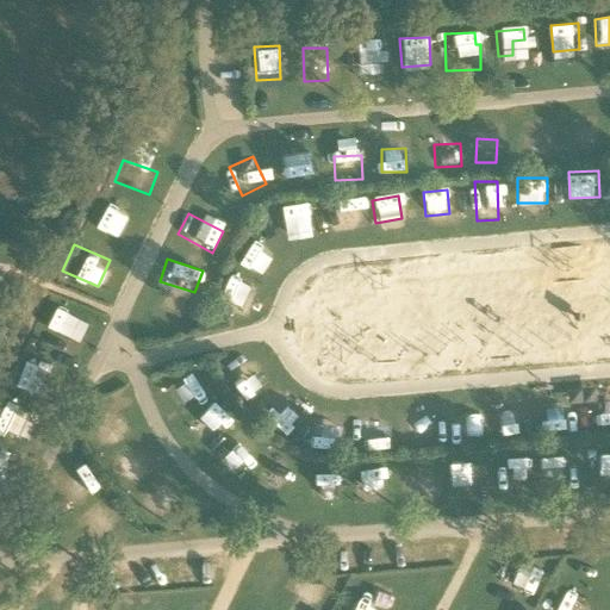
[(242,310),(242,299),(222,298),(222,310),(242,310)]
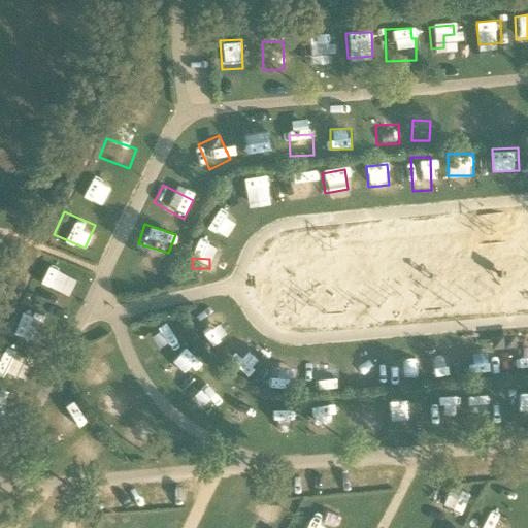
[(50,298),(58,275),(37,268),(29,292),(50,298)]
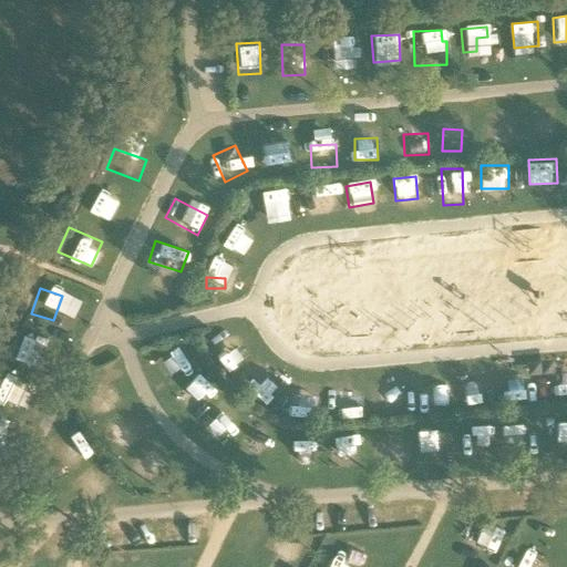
[(55,320),(68,326),(76,305),(63,300),(55,320)]
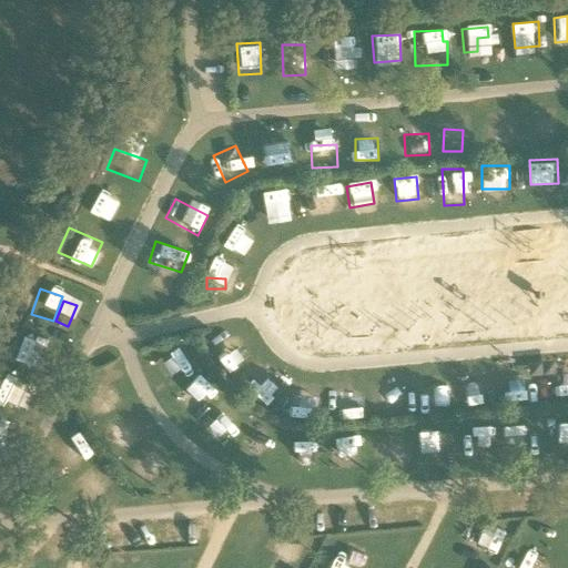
[(252,371),(237,388),(254,402),(269,384),(252,371)]
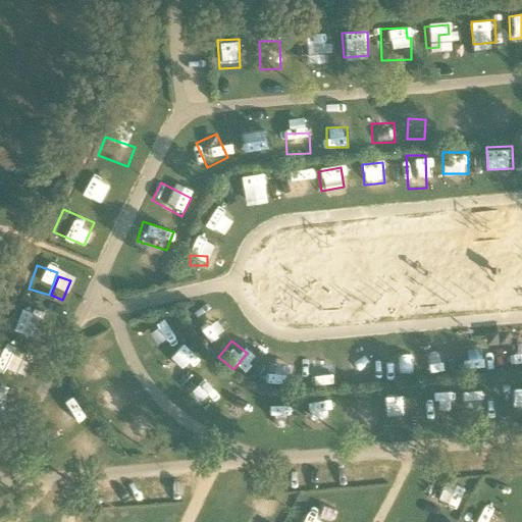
[(431,370),(452,369),(451,349),(430,349),(431,370)]
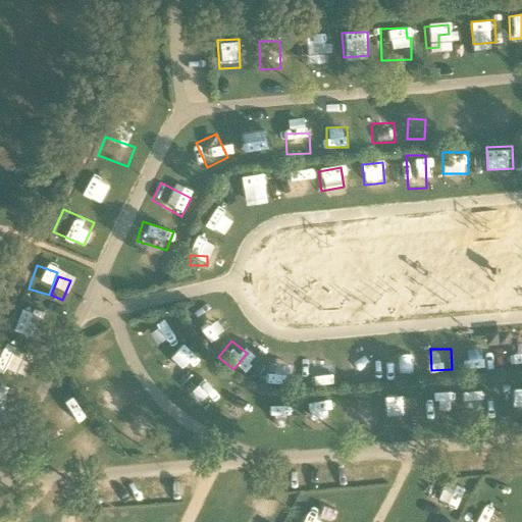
[(0,352),(0,366),(7,369),(11,356),(0,352)]
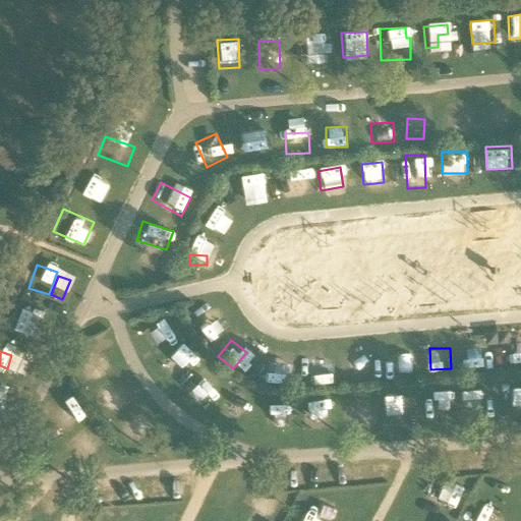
[(82,385),(102,375),(95,359),(75,369),(82,385)]
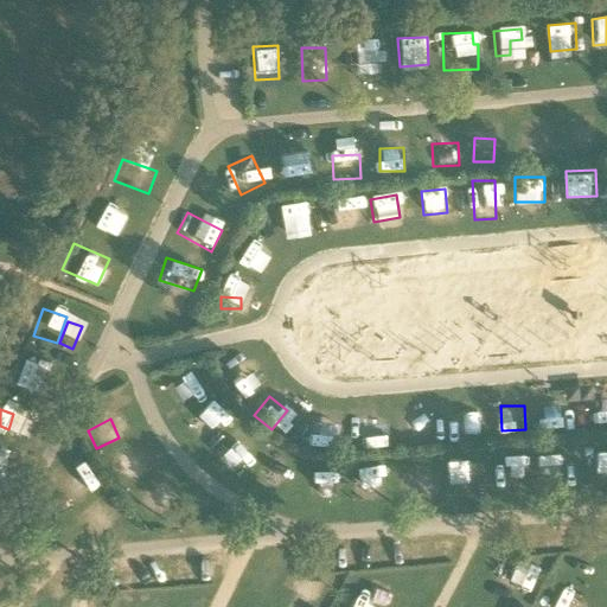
[(404,442),(429,442),(429,419),(404,419),(404,442)]
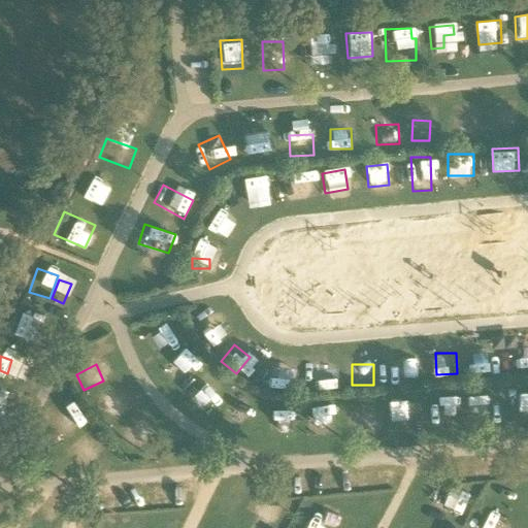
[(397,380),(415,377),(414,367),(396,369),(397,380)]
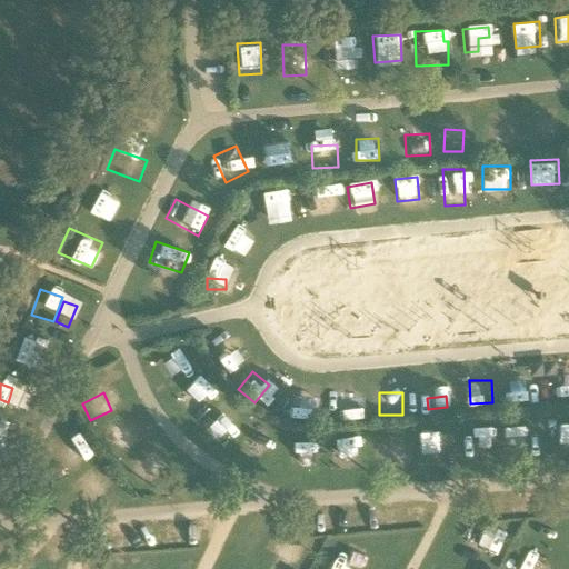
[(296,416),(321,421),(323,412),(298,407),(296,416)]
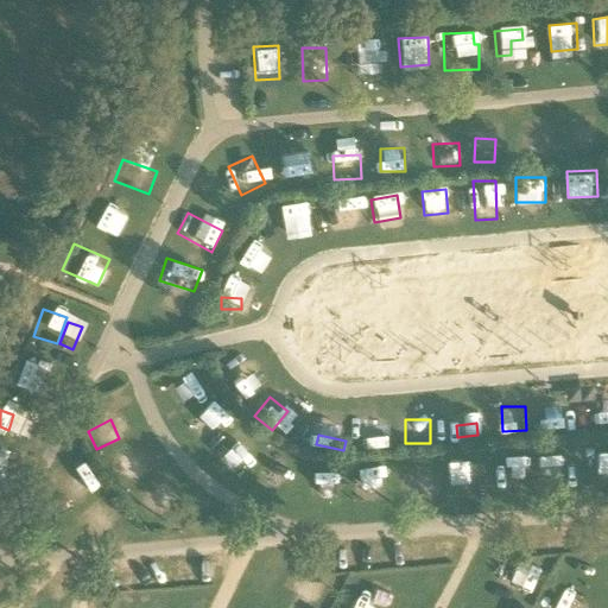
[(128,451),(106,466),(119,489),(143,475),(128,451)]
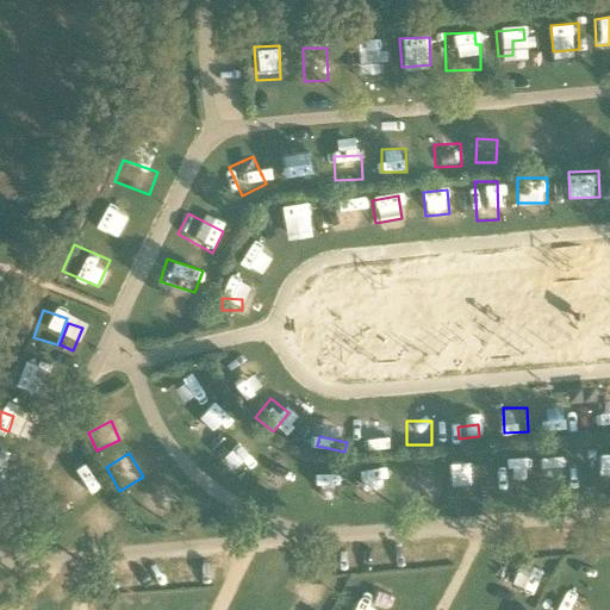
[(268,455),(257,468),(285,490),(296,478),(268,455)]
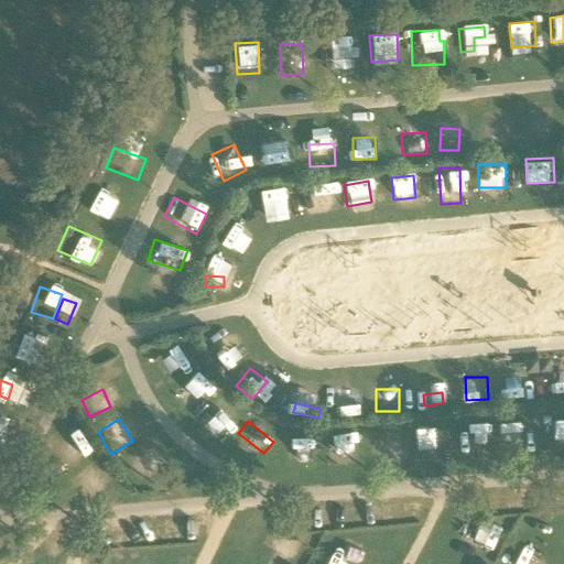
[(459,445),(484,445),(483,423),(459,424),(459,445)]
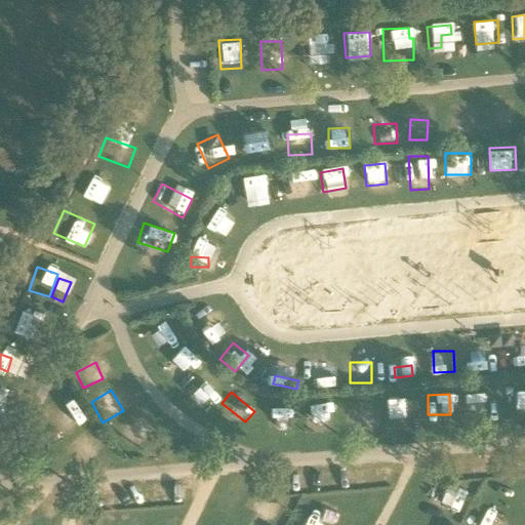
[(70,399),(46,417),(64,439),(87,420),(70,399)]
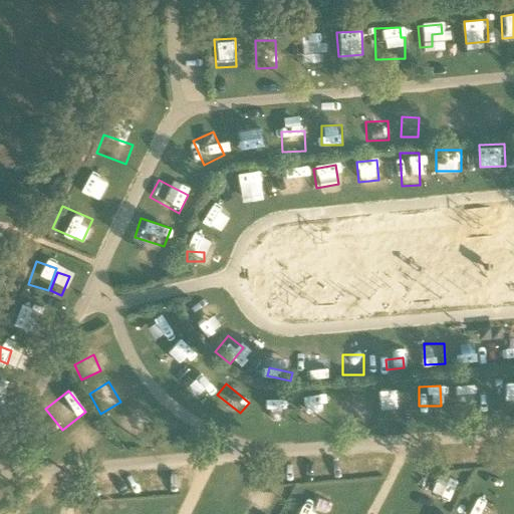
[(403,411),(402,391),(377,391),(378,412),(403,411)]
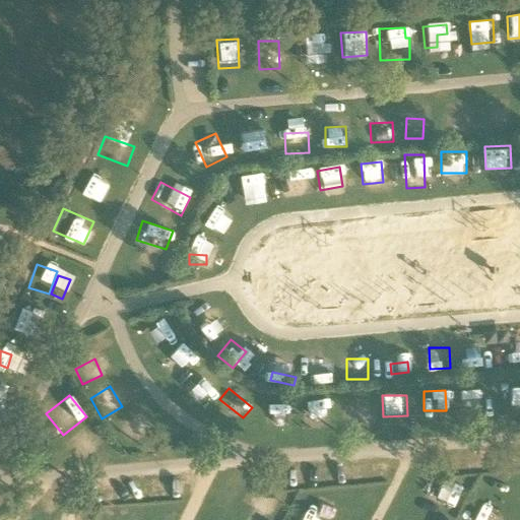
[(255,417),(276,421),(279,403),(259,399),(255,417)]
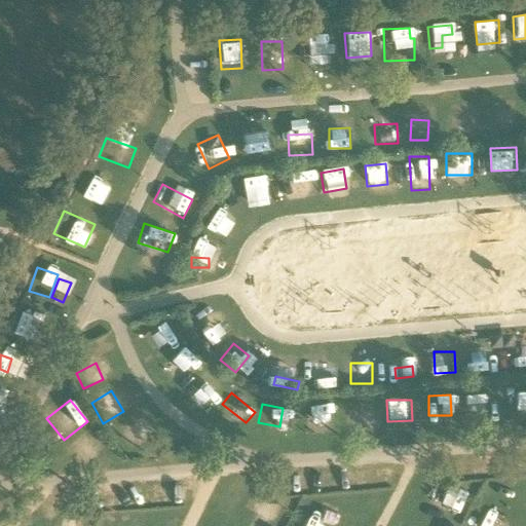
[(369,422),(370,405),(345,404),(344,422),(369,422)]
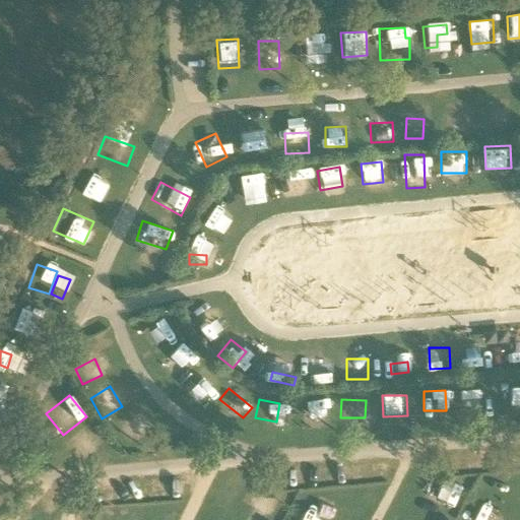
[(299,403),(300,425),(322,424),(322,403),(299,403)]
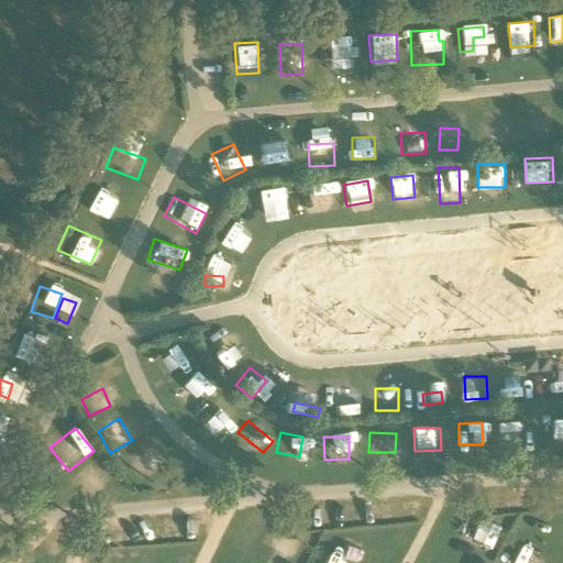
[(124,461),(138,482),(157,470),(144,448),(124,461)]
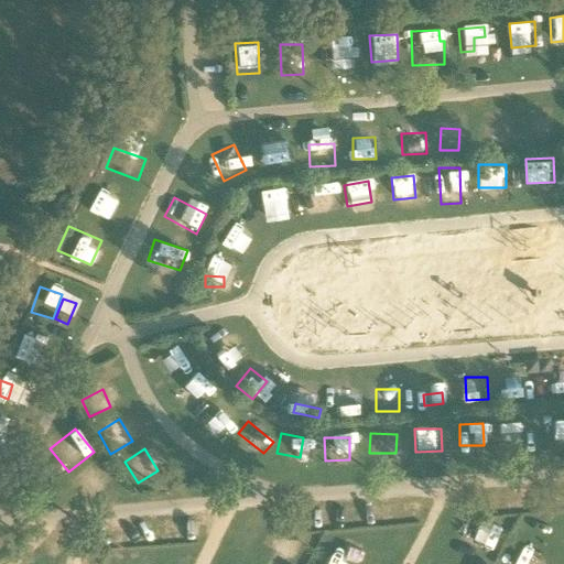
[(484,553),(500,532),(484,519),(467,540),(484,553)]
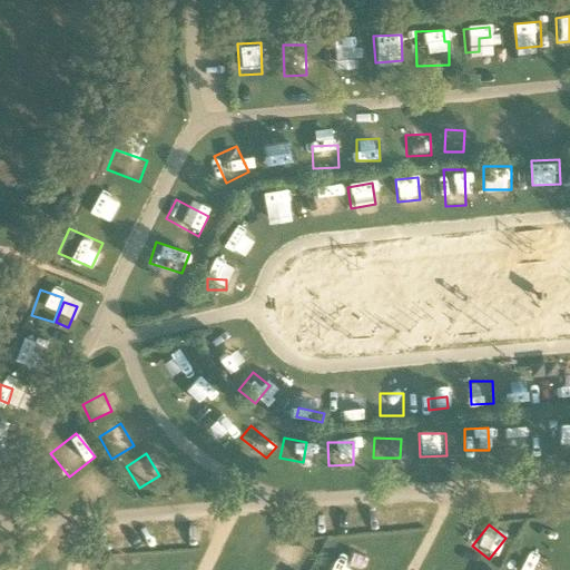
[(505,569),(526,569),(534,551),(512,542),(501,568),(505,569)]
